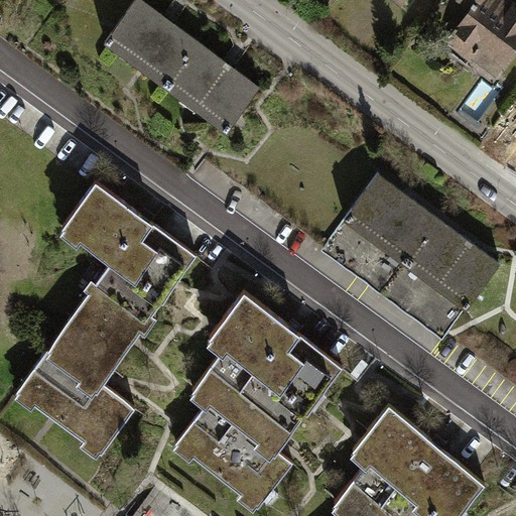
[(142,0),(133,0),(104,41),(165,86),(199,40),(142,0)]
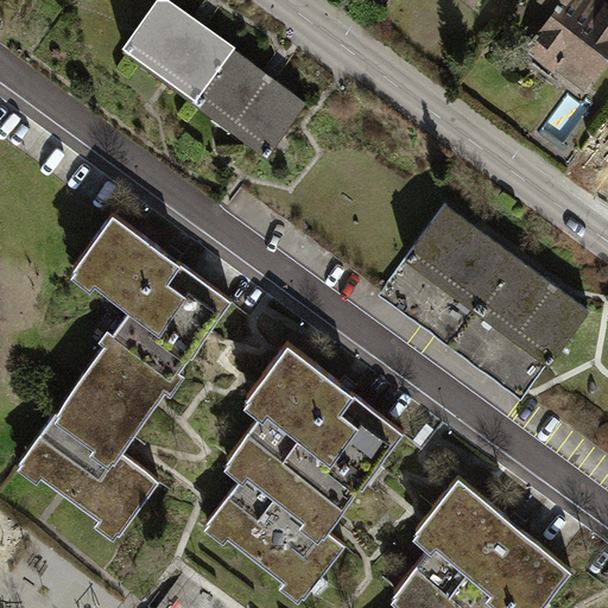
[(552,0),(559,6),(539,35),(559,49),(552,57),(586,82),(607,51),(607,14),(588,0),(584,0),(580,6),(571,0),(552,0)]
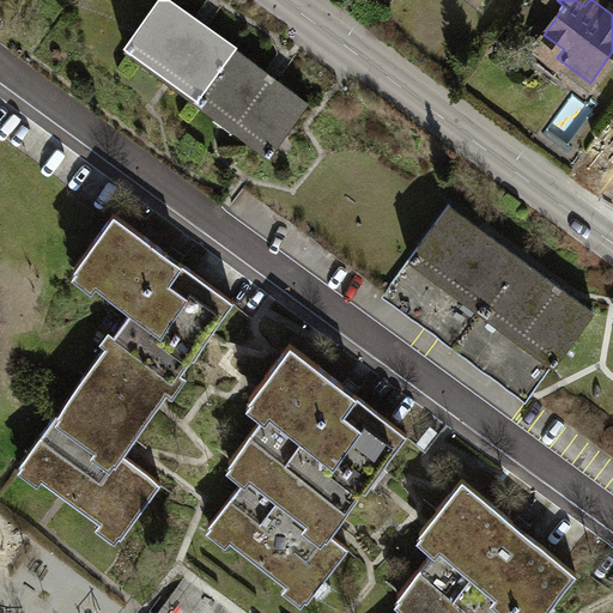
[(236,48),(196,102),(271,155),(309,99),(236,48)]
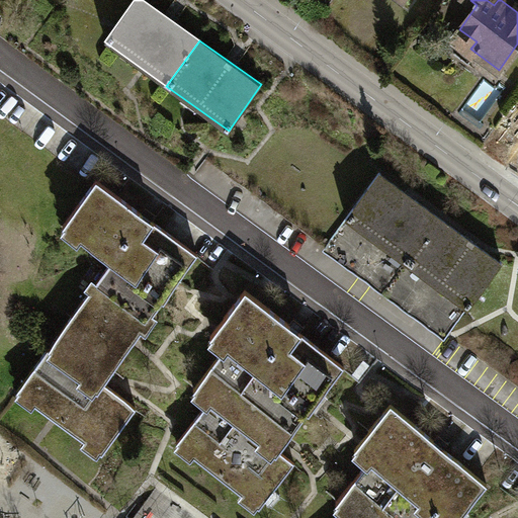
[(378,172),(345,218),(408,262),(440,217),(378,172)]
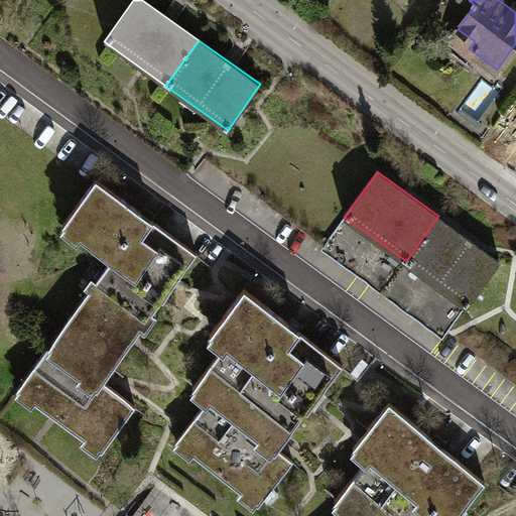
[(113,260),(19,388),(102,448),(134,405),(102,381),(133,339),(196,253),(146,217),(96,180),(65,225),(113,260)]
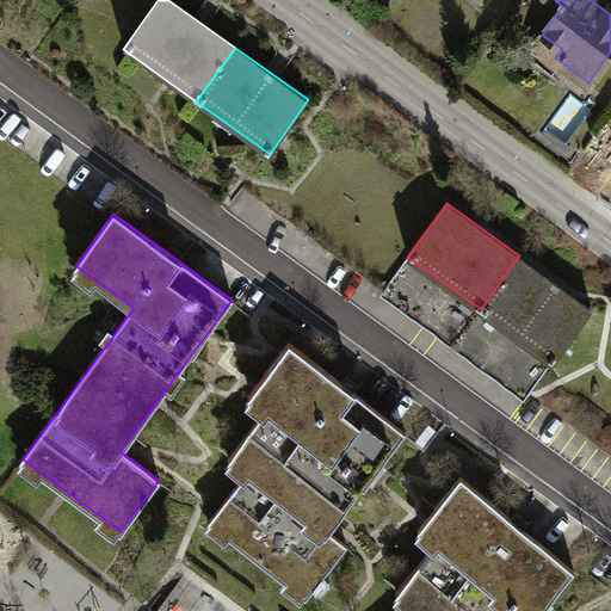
[(519,255),(481,309),(554,362),(593,307),(519,255)]
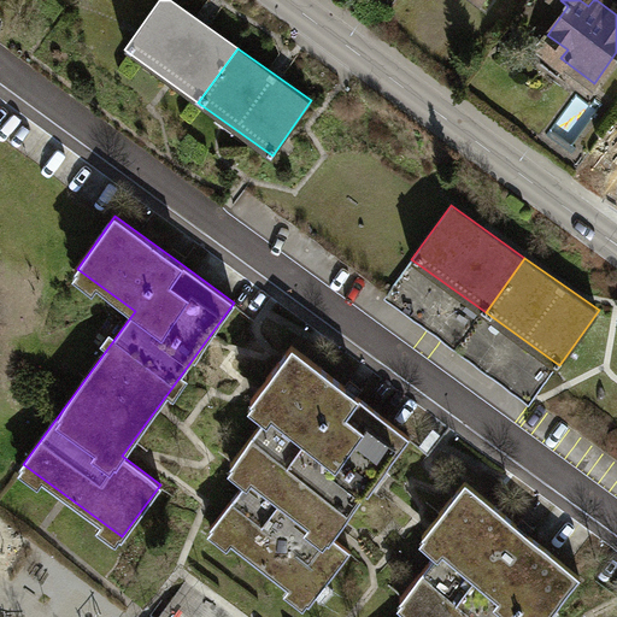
[(407,274),(391,298),(477,358),(495,333),(407,274)]
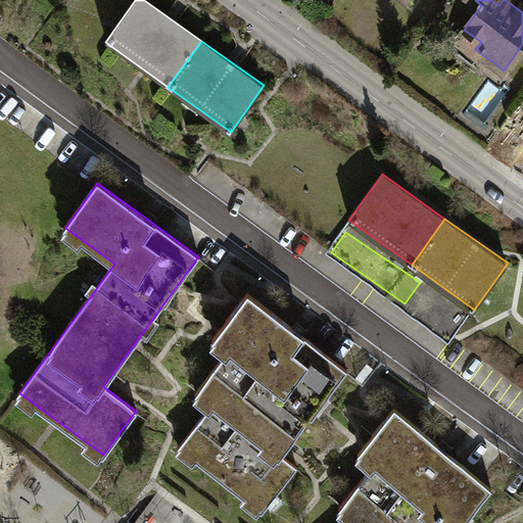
[(214,403),(180,446),(263,511),(296,467),(282,456),(288,448),(319,409),(347,372),(297,333),(248,294),(219,331),(214,338),(229,350),(197,390),(214,403)]
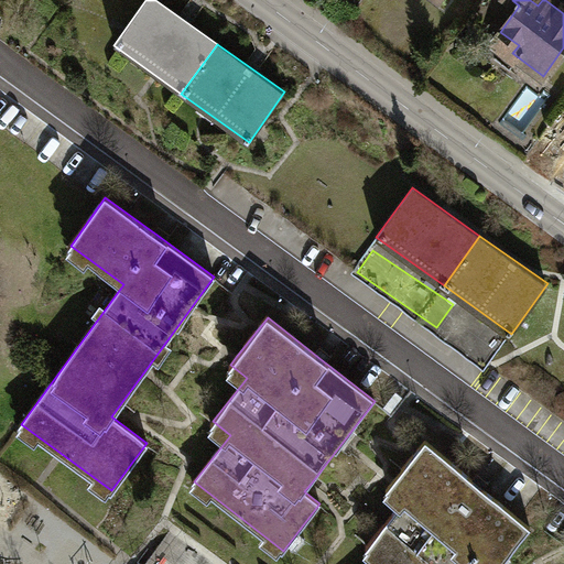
[(386,560),(380,563),(501,563),(531,531),(478,487),(426,443),(393,481),(388,488),(404,502),(368,544),(386,560)]
